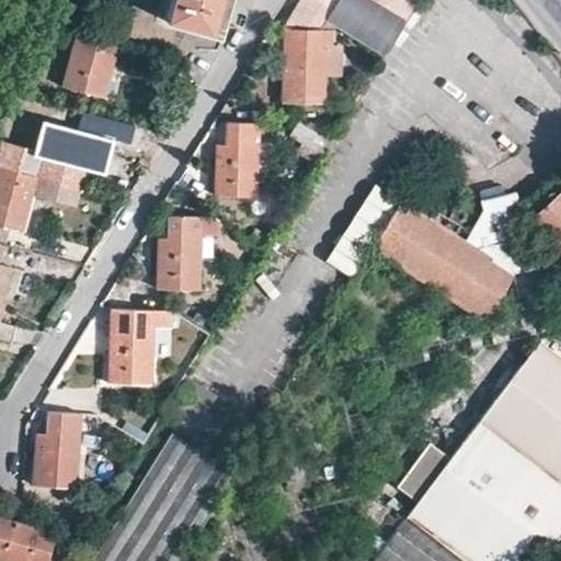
[(168,0),(163,16),(164,18),(164,19),(209,30),(217,0),(168,0)]
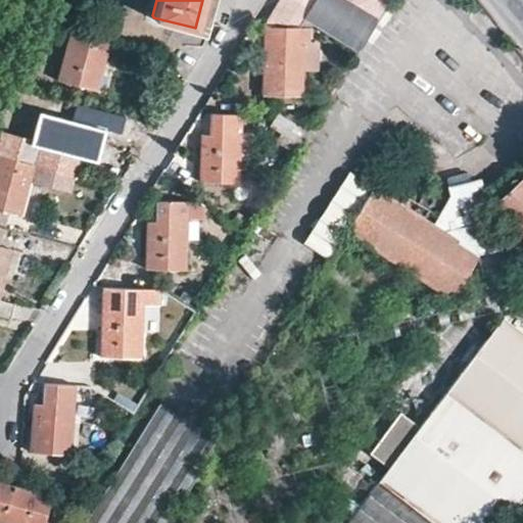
[(311,22),(357,50),(386,0),(278,0),(266,21),(264,21),(262,25),(264,26),(295,27),(298,26),(298,21),(308,21),(311,22)]
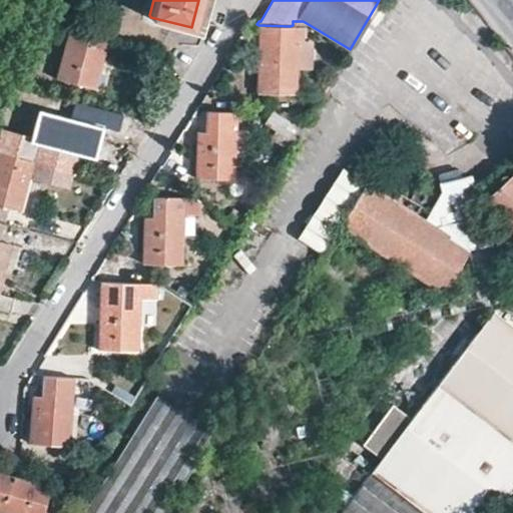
[(305,41),(305,22),(303,21),(293,21),(293,25),(290,26),(259,25),(258,92),(295,94),(297,41),(305,41)]
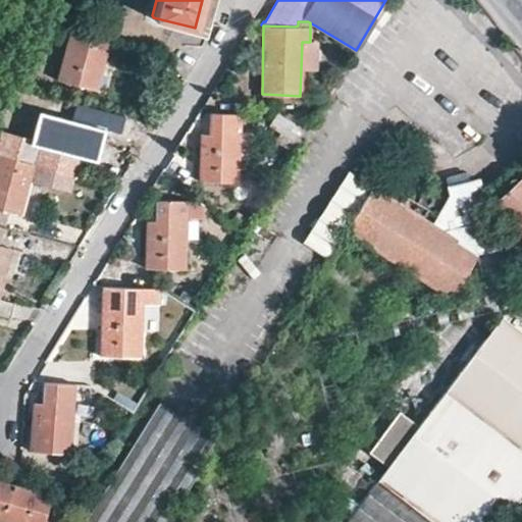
[(109,38),(70,28),(57,77),(95,88),(109,38)]
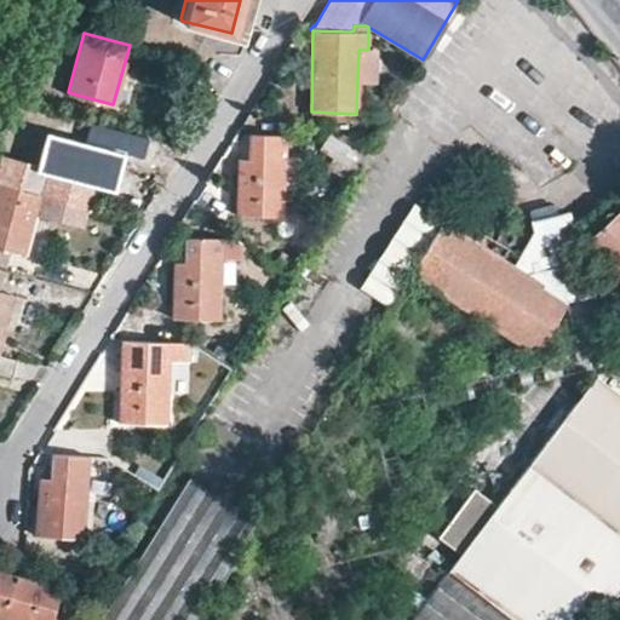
[(59,124),(41,191),(89,202),(104,145),(85,139),(87,127),(62,121),(61,121),(59,122),(59,124)]
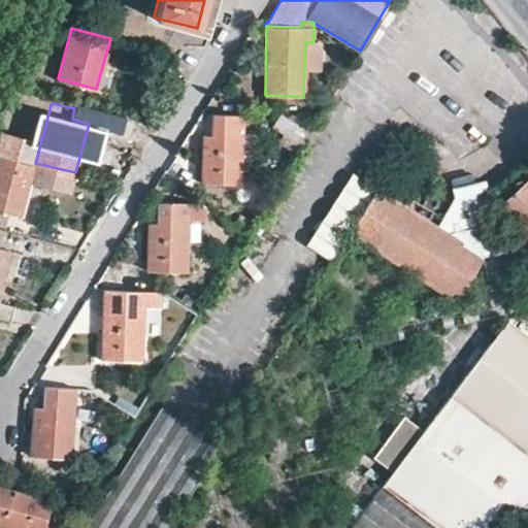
[(271,126),(301,145),(310,132),(281,112),(271,126)]
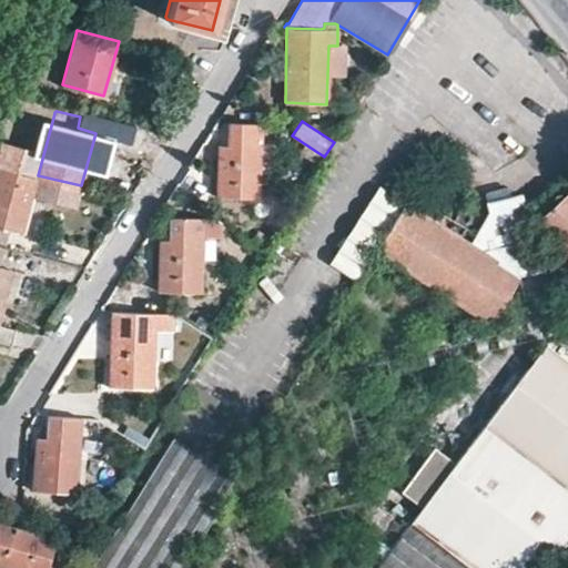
[(259,199),(262,123),(229,122),(227,144),(219,144),(216,195),(216,196),(217,196),(259,199)]
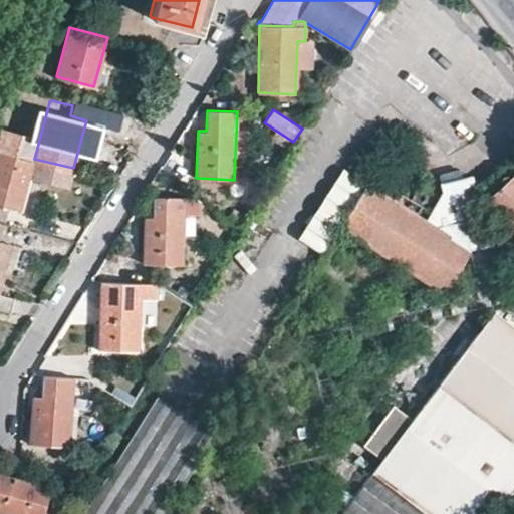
[(34,159),(0,150),(0,217),(5,219),(8,208),(19,210),(34,159)]
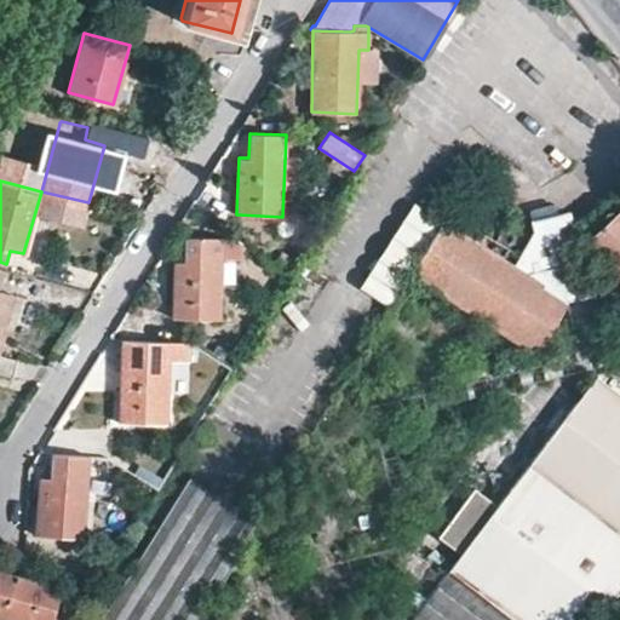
[(360,286),(388,304),(409,270),(438,223),(412,205),(360,286)]
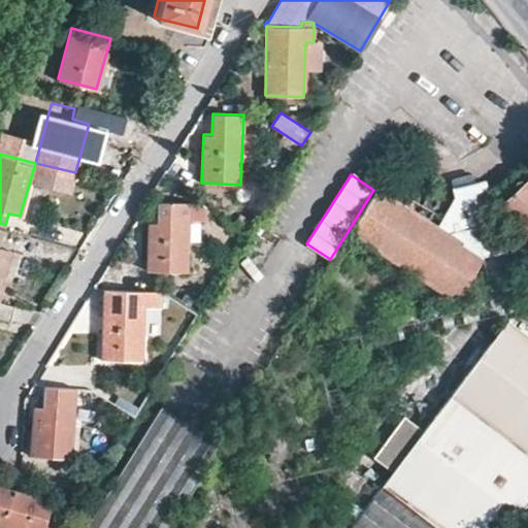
[(527,177),(527,179),(522,174),(518,178),(517,177),(514,179),(514,184),(517,189),(502,202),(527,231),(527,177)]
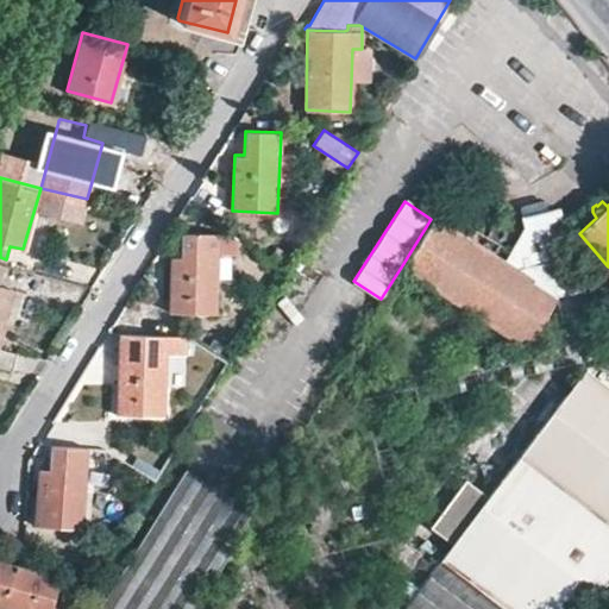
[(546,213),(554,246),(560,251),(564,296),(567,295),(581,305),(557,212),(546,213)]
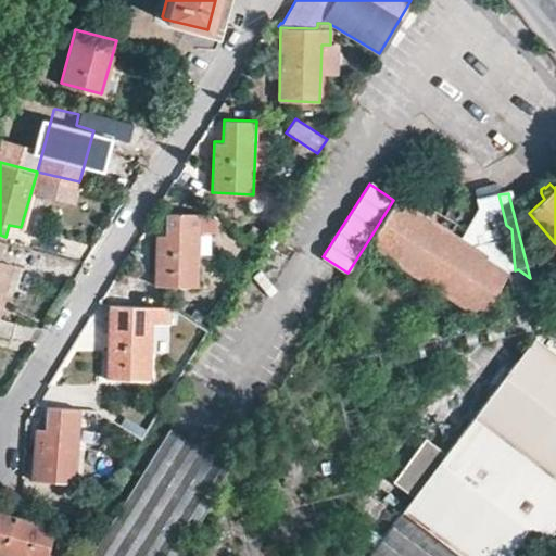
[(498,194),(479,198),(481,200),(482,202),(483,204),(485,207),(485,210),(488,212),(490,213),(491,215),(506,225),(498,194)]
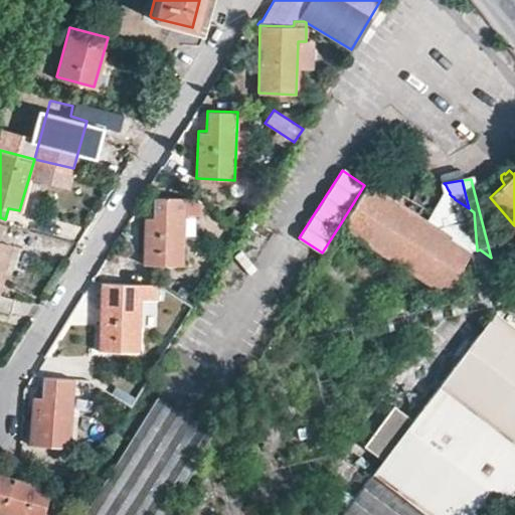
[(423,222),(403,208),(377,248),(445,291),(468,251),(477,250),(474,212),(469,208),(455,199),(454,197),(452,196),(450,194),(450,192),(448,189),(447,187),(446,185),(444,183),(442,184),(439,185),(440,195),(423,222)]
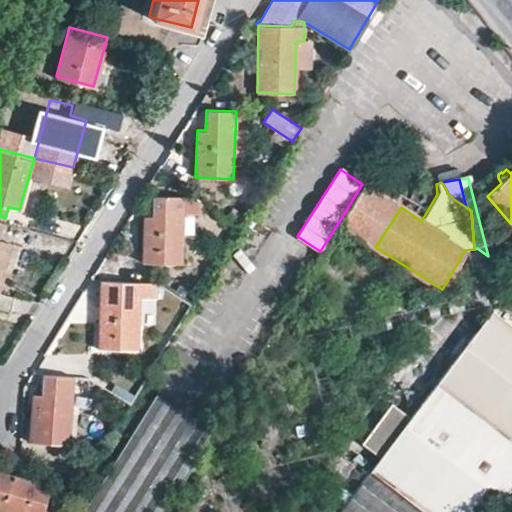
[(375,247),(401,207),(362,184),(338,223),(375,247)]
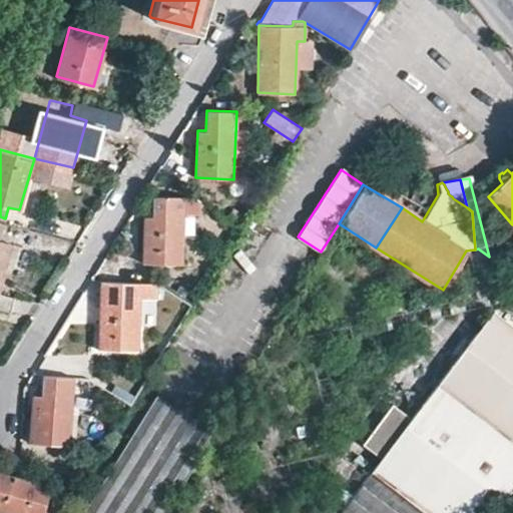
[(182,211),(182,196),(151,195),(151,212),(144,212),(143,261),(143,262),(144,263),(180,264),(181,232),(179,232),(180,211),(182,211)]
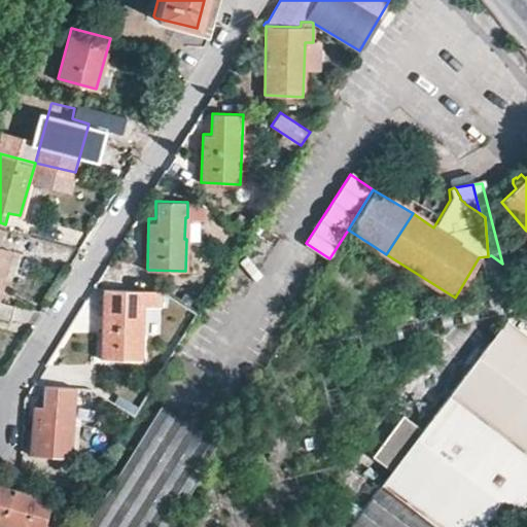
[(0,292),(11,249),(0,246),(0,242),(2,234),(0,233),(0,292)]
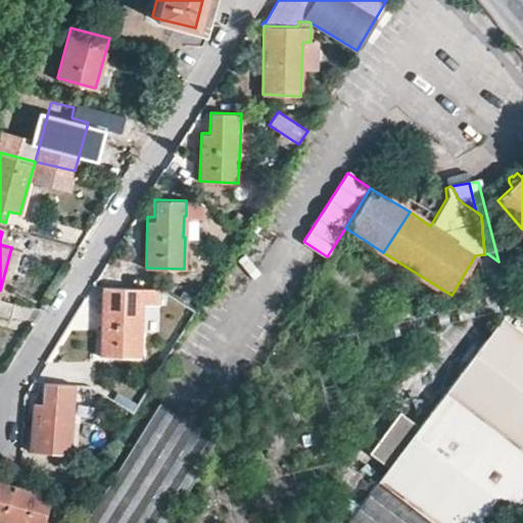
[(483,281),(522,311),(522,289),(500,263),(498,262),(487,253),(484,254),(475,255),(483,281)]
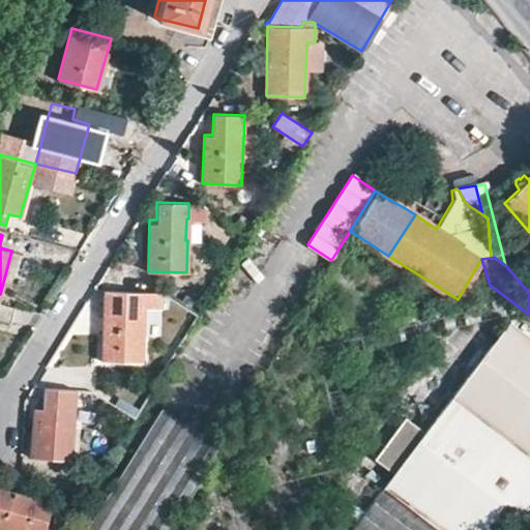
[(162,307),(162,292),(105,291),(102,358),(104,359),(105,360),(141,360),(144,307),(162,307)]
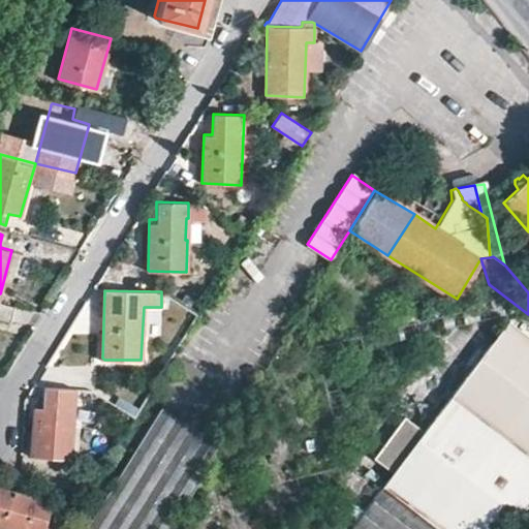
[(0,316),(10,319),(14,306),(0,301),(0,316)]
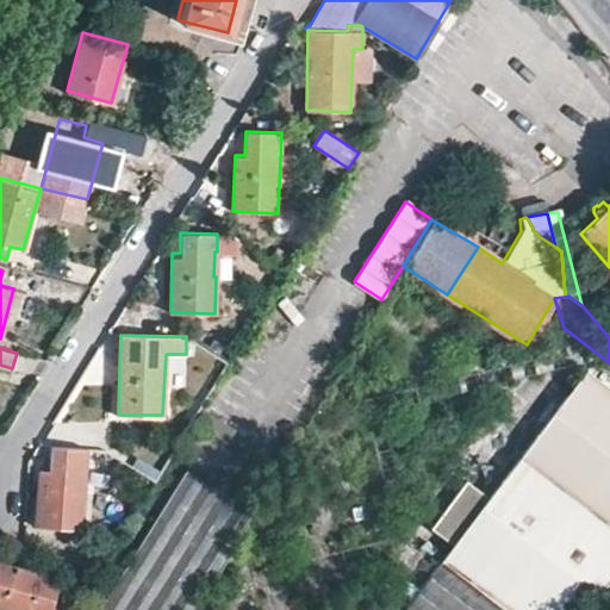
[(598,609),(609,599),(609,386),(585,367),(584,367),(583,367),(485,492),(462,475),(427,524),(449,542),(439,556),(508,609),(598,609)]
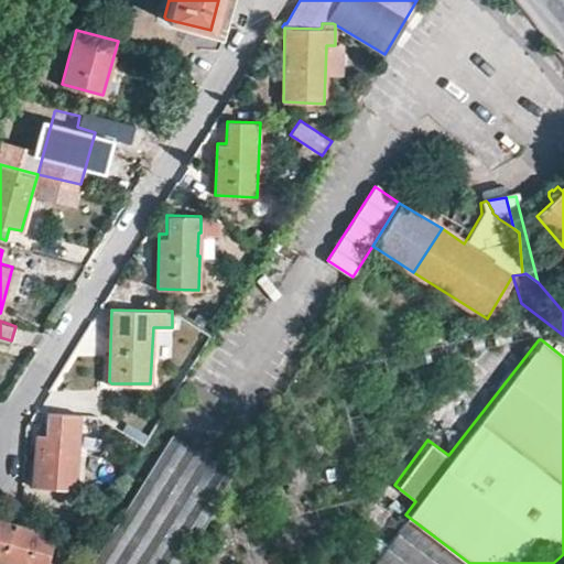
[(78,431),(80,413),(47,410),(45,434),(43,434),(42,434),(41,434),(39,434),(38,434),(38,435),(33,485),(74,488),(76,456),(74,455),(75,440),(76,436),(75,433),(78,431)]
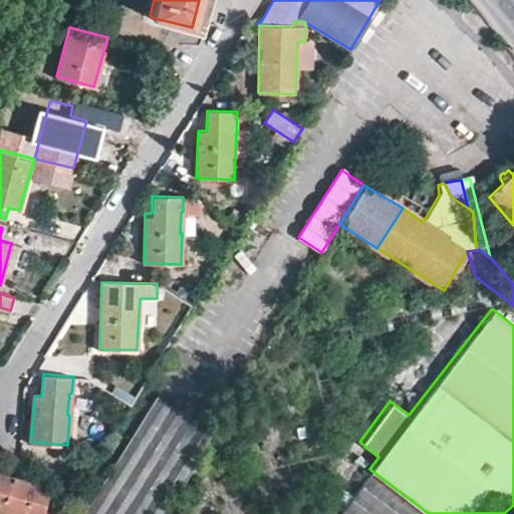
[(80,513),(159,513),(214,428),(158,393),(80,513)]
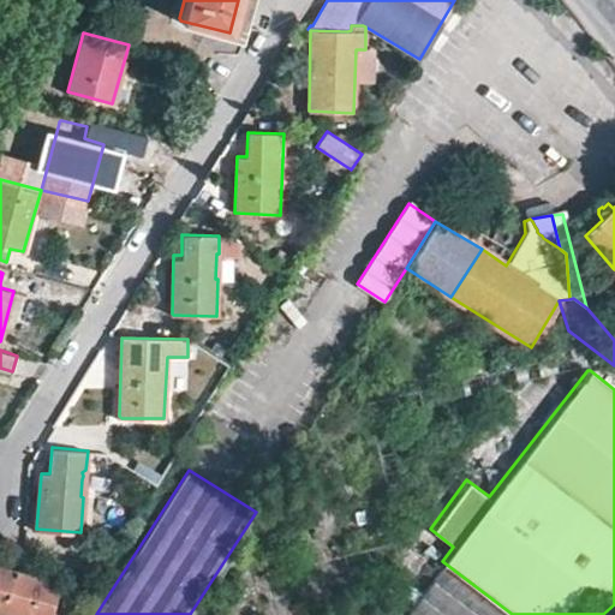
[(512,614),(442,561),(400,614),(512,614)]
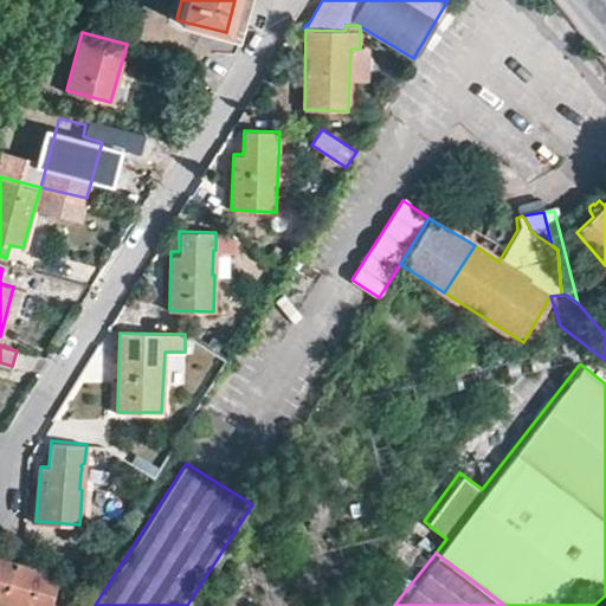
[(1,558),(0,561),(0,605),(6,605),(7,603),(23,605),(52,605),(62,574),(1,558)]
